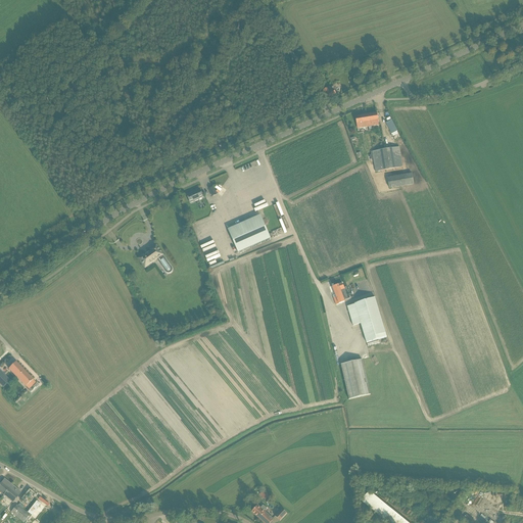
[(327,100),(336,94),(333,90),(329,92),(327,89),(324,91),(326,94),(324,95),(327,100)]
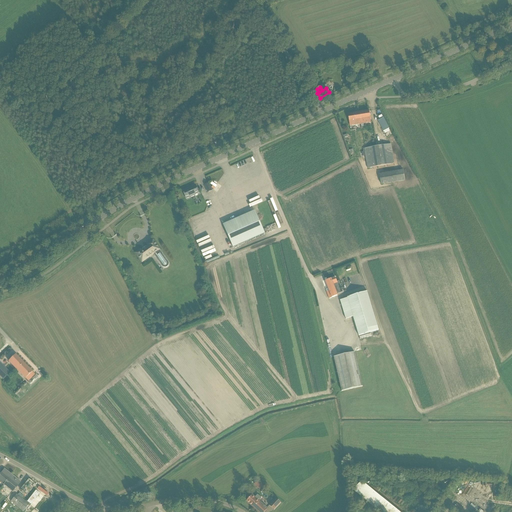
[(348,114),(350,126),(371,123),(369,111),(348,114)]
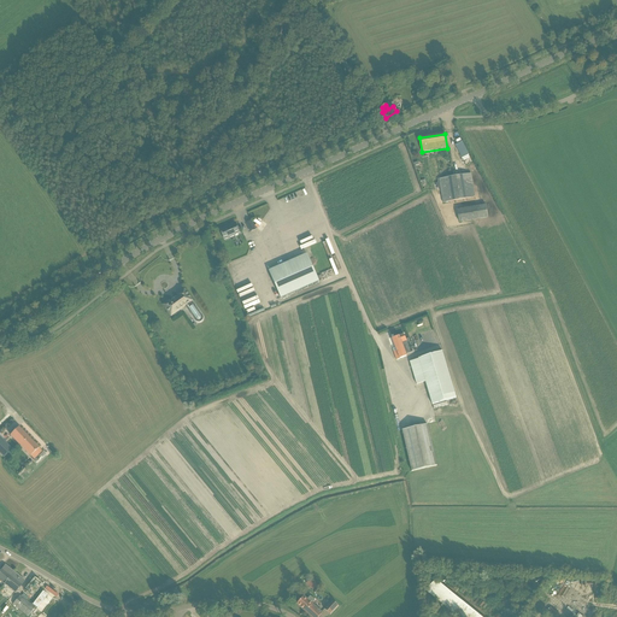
[(465,148),(458,152),(462,159),(469,156),(465,148)]
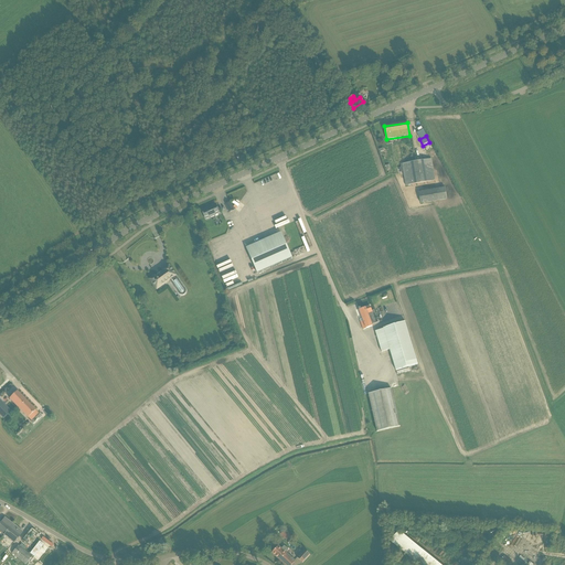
[(432,159),(402,164),(405,185),(435,181),(432,159)]
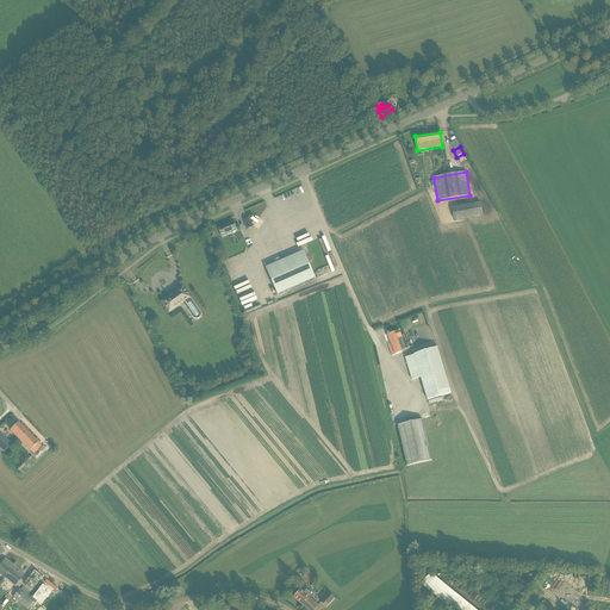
[(452,207),(454,219),(483,215),(480,203),(452,207)]
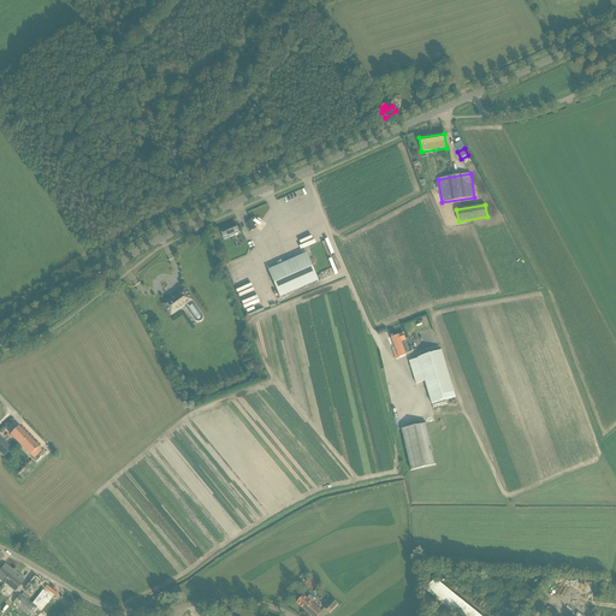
[(224,240),(240,234),(235,223),(230,225),(231,226),(220,231),(221,232),(221,234),(221,235),(224,240)]
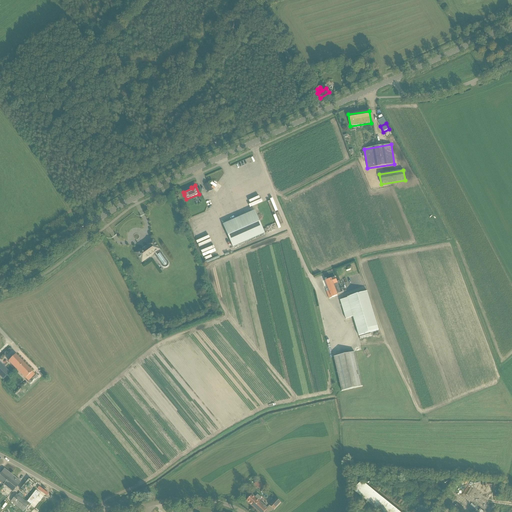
[(255,210),(223,224),(233,247),(265,233),(255,210)]
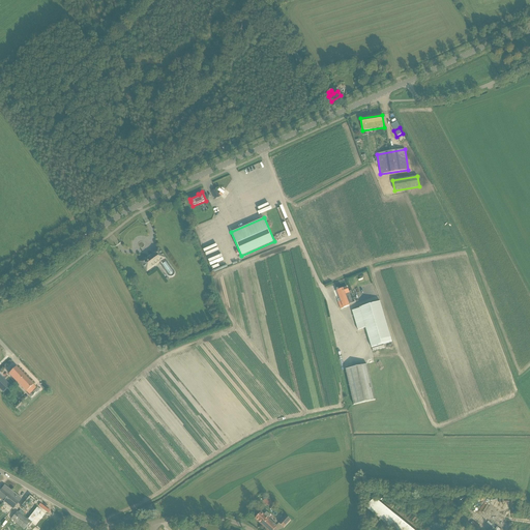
[(141,262),(143,265),(144,265),(148,270),(157,263),(159,264),(168,275),(169,276),(171,277),(173,276),(174,275),(175,273),(174,271),(162,253),(158,248),(152,253),(154,255),(146,261),(145,259),(141,262)]
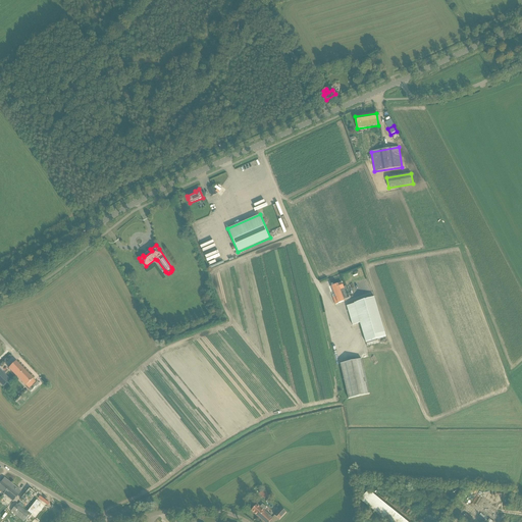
[(209,260),(211,264),(218,260),(216,256),(209,260)]
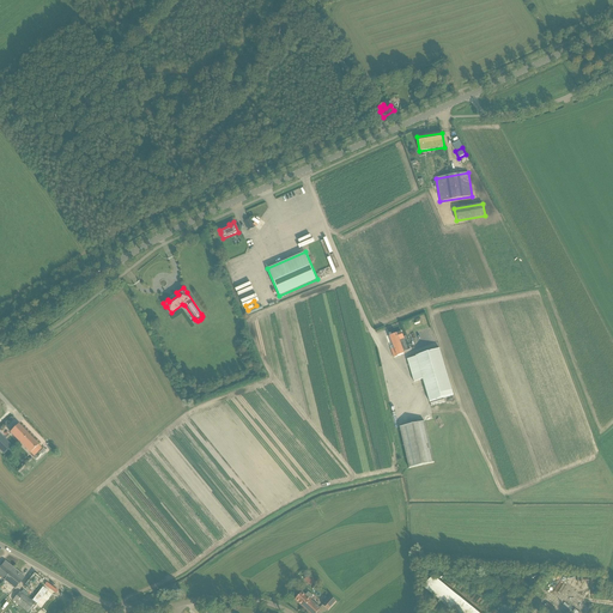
[(406,337),(402,338),(400,333),(396,334),(390,337),(395,350),(392,351),(394,358),(405,354),(404,352),(410,350),(406,337)]
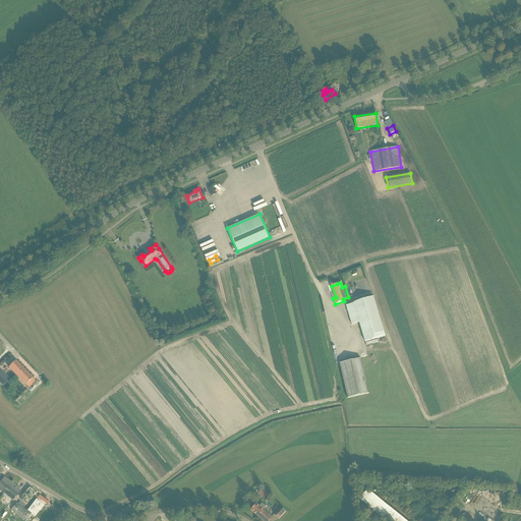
[(353,303),(346,305),(351,325),(359,323),(364,342),(385,336),(373,297),(353,302),(353,303)]
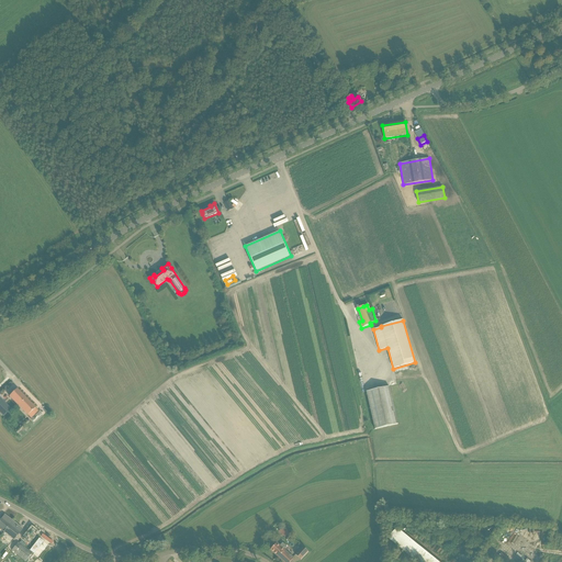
[(6,378),(0,383),(0,394),(11,383),(6,378)]
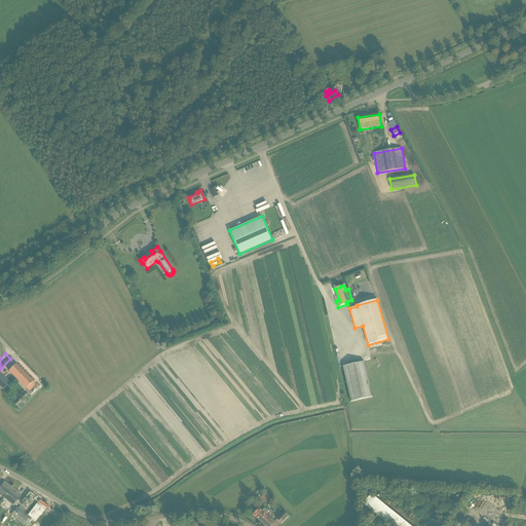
[(365,362),(343,367),(350,403),(372,398),(365,362)]
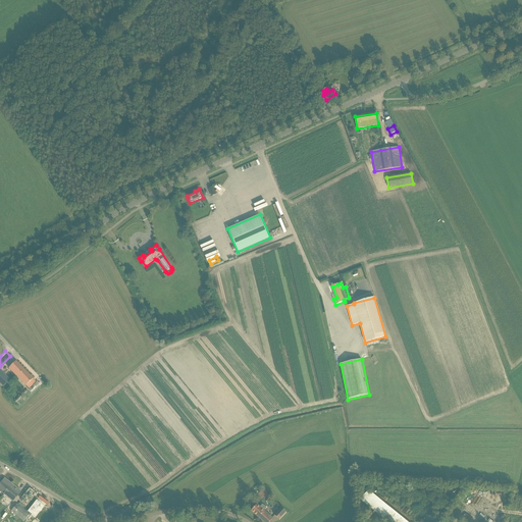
[(33,379),(15,361),(8,368),(25,385),(33,379)]
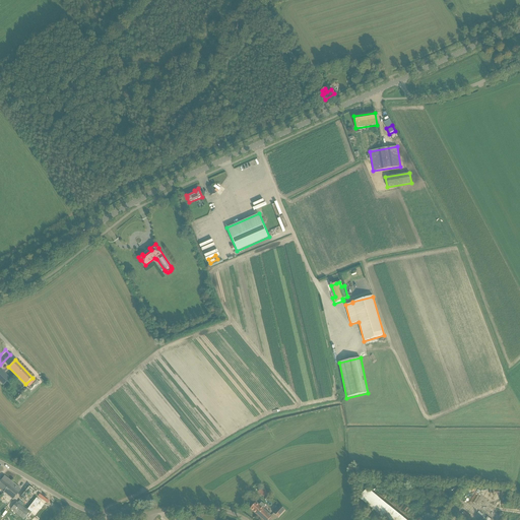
[(10,378),(9,378),(1,370),(0,370),(0,382),(3,385),(10,378)]
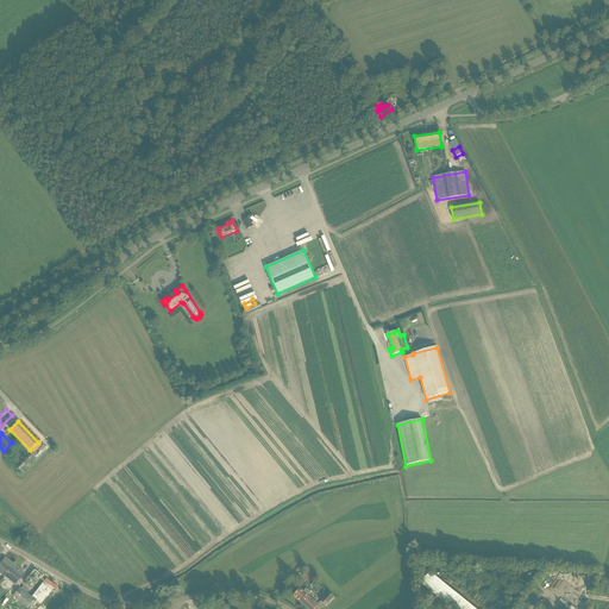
[(38,443),(30,450),(33,453),(37,450),(42,446),(38,443)]
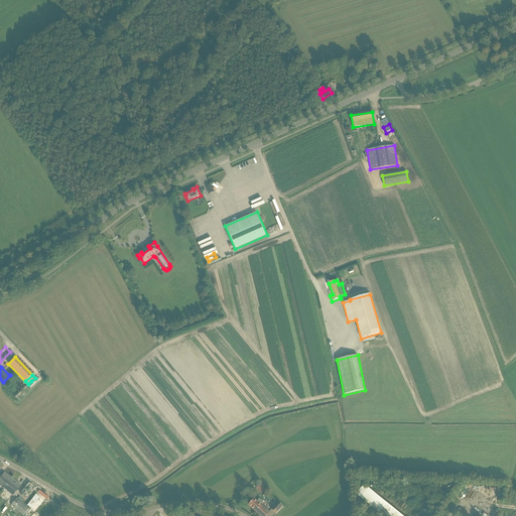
[(0,477),(0,486),(3,488),(11,479),(4,473),(1,477),(0,477)]
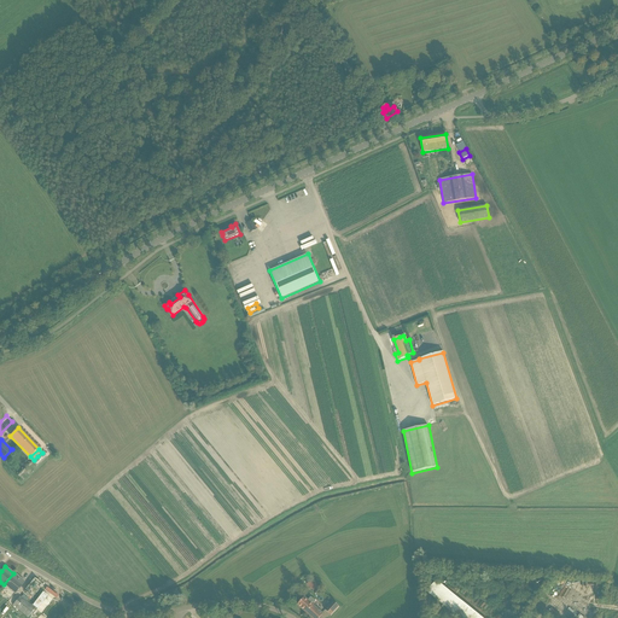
[(15,594),(21,587),(24,582),(13,573),(4,584),(15,594)]
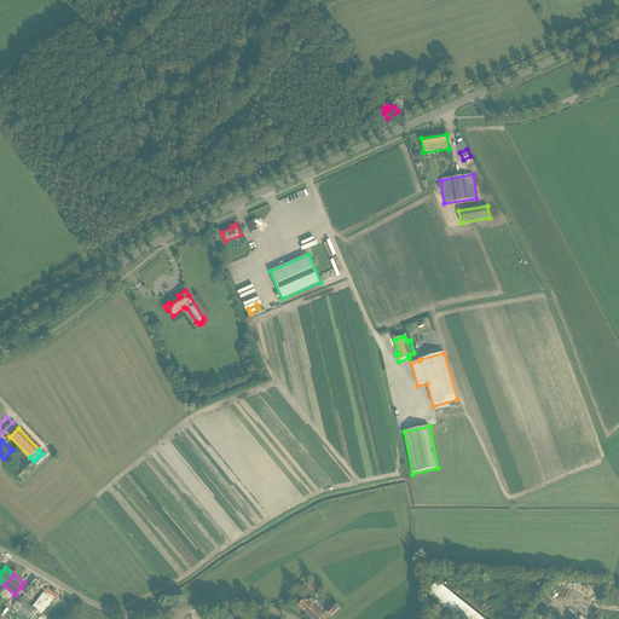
[(36,597),(47,588),(40,579),(29,590),(36,597)]
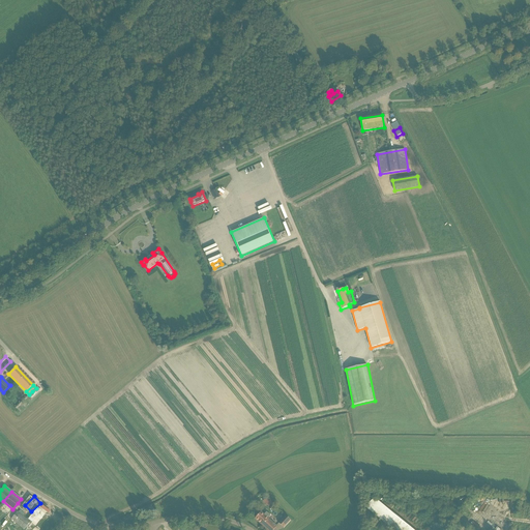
[(268,506),(272,503),(267,498),(266,498),(265,498),(263,501),(268,506)]
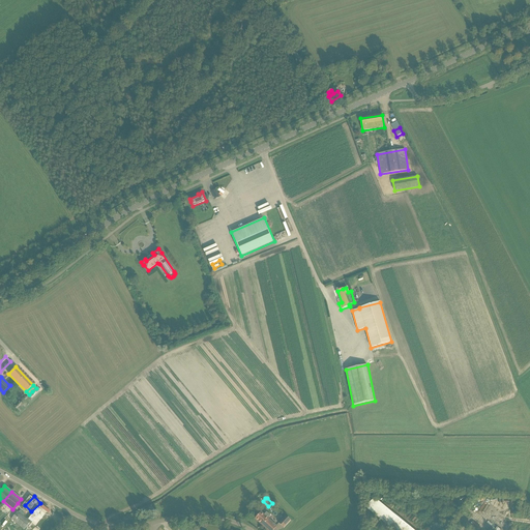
[(413,529),(374,498),(365,507),(392,529),(413,529)]
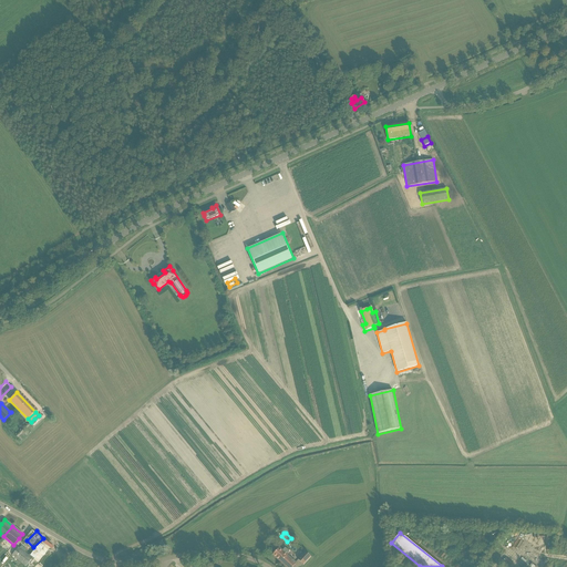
[(34,558),(39,552),(39,553),(43,546),(40,543),(30,555),(34,558)]
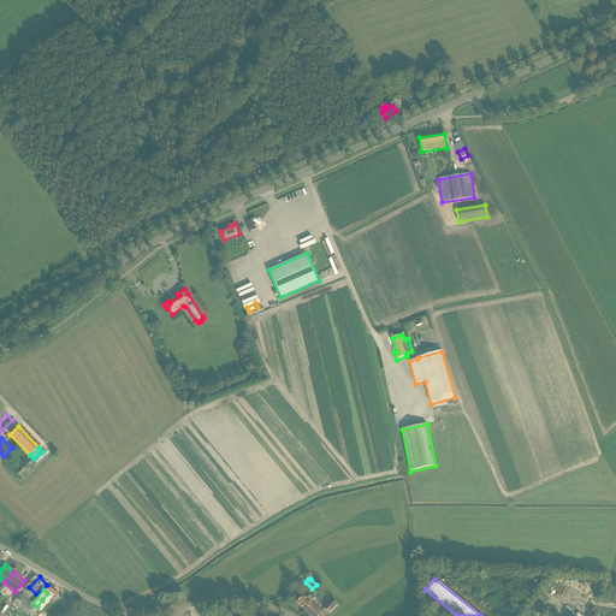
[(23,611),(21,615),(22,615),(27,615),(35,606),(19,594),(11,606),(16,611),(18,608),(23,611)]
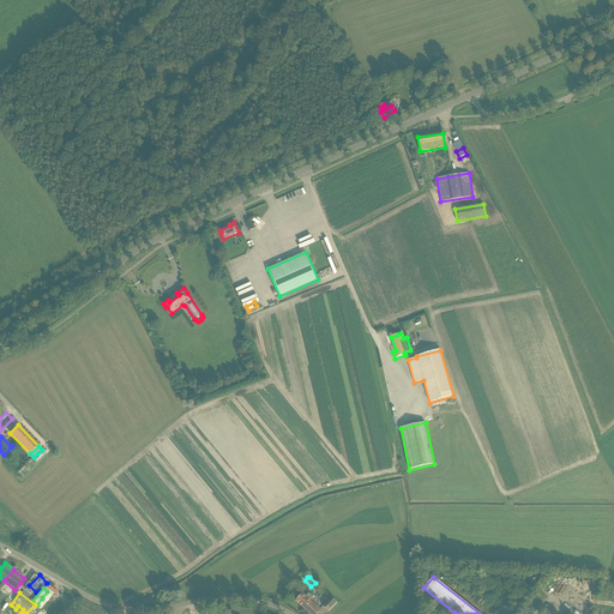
[(309,613),(317,613),(318,613),(320,611),(311,601),(313,597),(309,594),(306,597),(302,594),(295,601),(309,613)]
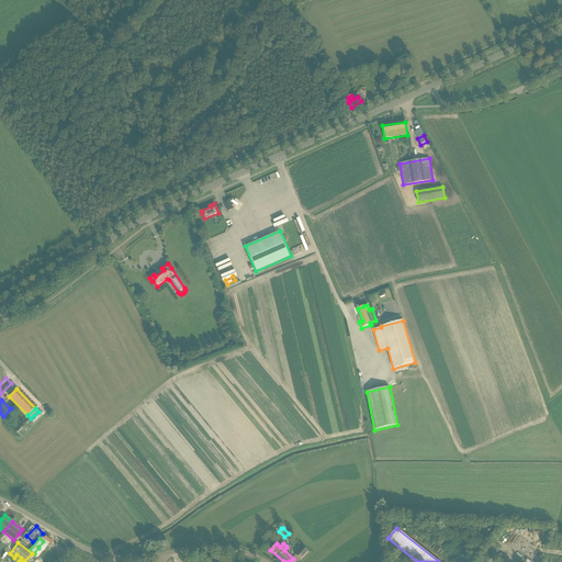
[(42,546),(32,558),(36,561),(46,549),(42,546)]
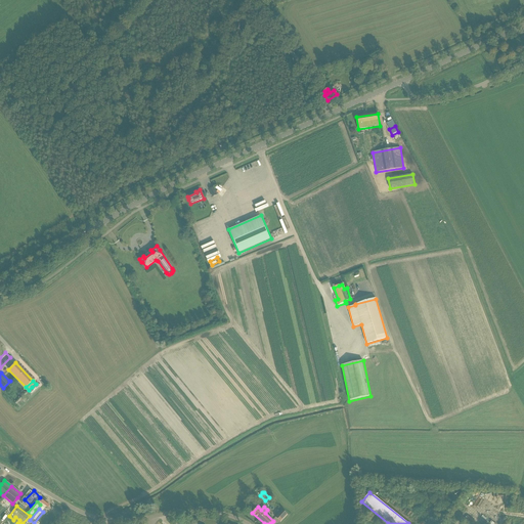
[(275,517),(279,522),(287,514),(282,510),(275,517)]
